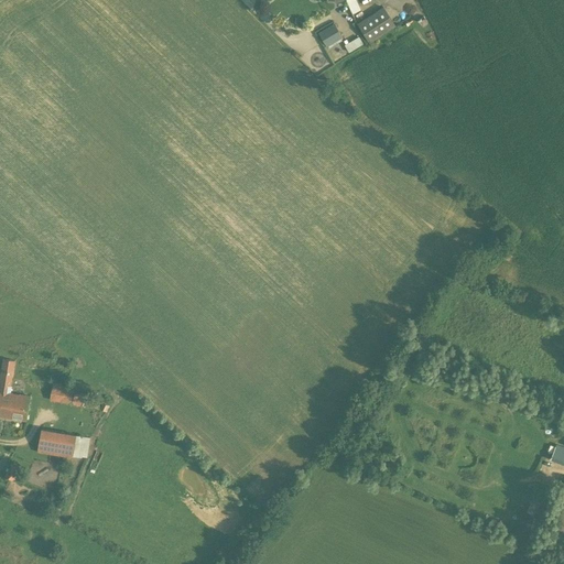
[(383,7),(358,23),(370,42),(396,25),(383,7)]
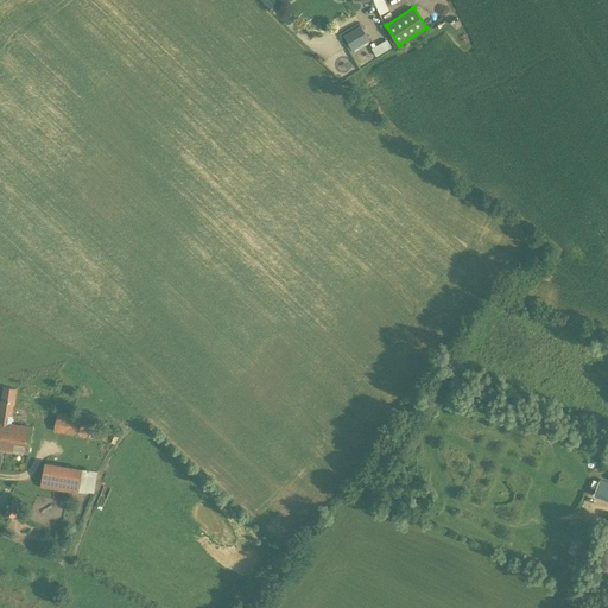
[(352,49),(368,39),(361,26),(343,36),(352,49)]
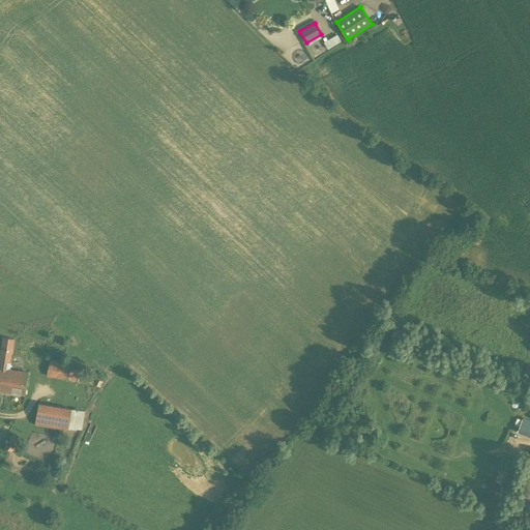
[(328,50),(341,41),(337,35),(324,42),(328,50)]
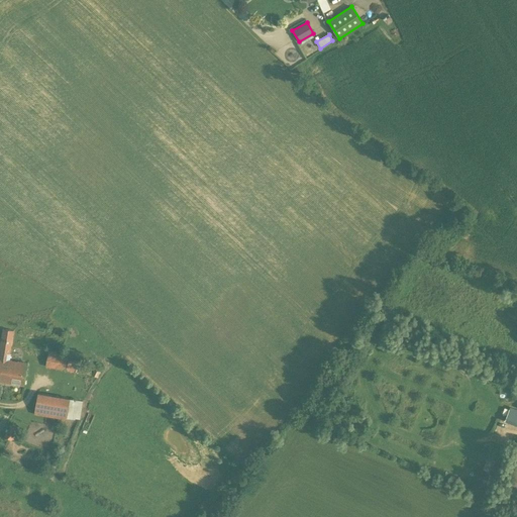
[(317,81),(310,76),(305,81),(312,87),(317,81)]
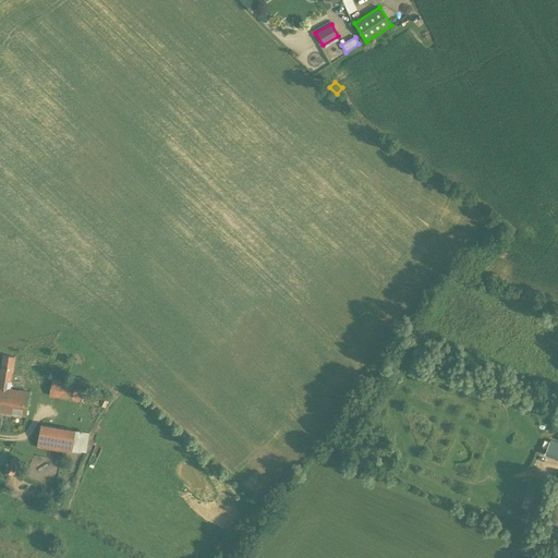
[(2,355),(0,370),(0,411),(25,416),(29,391),(10,388),(14,356),(2,355)]
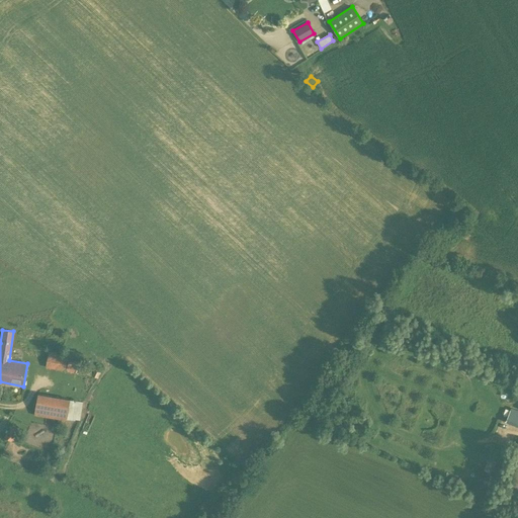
[(67,369),(69,361),(47,358),(46,366),(67,369)]
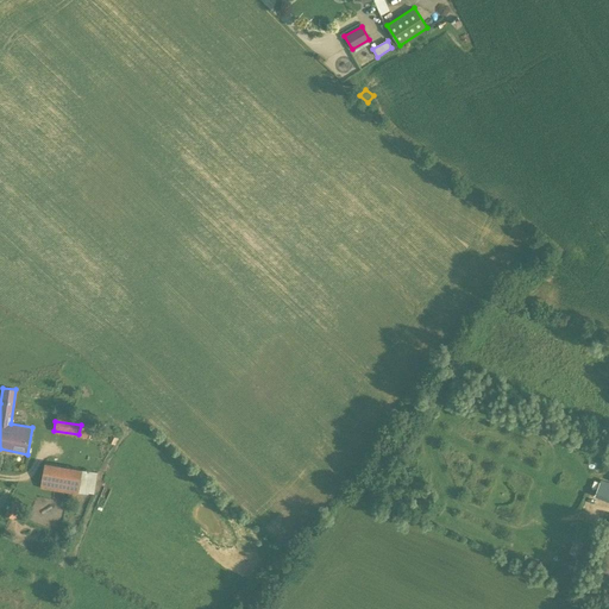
[(77,495),(79,493),(88,494),(88,493),(94,494),(98,472),(82,470),(82,469),(44,463),(41,489),(77,495)]
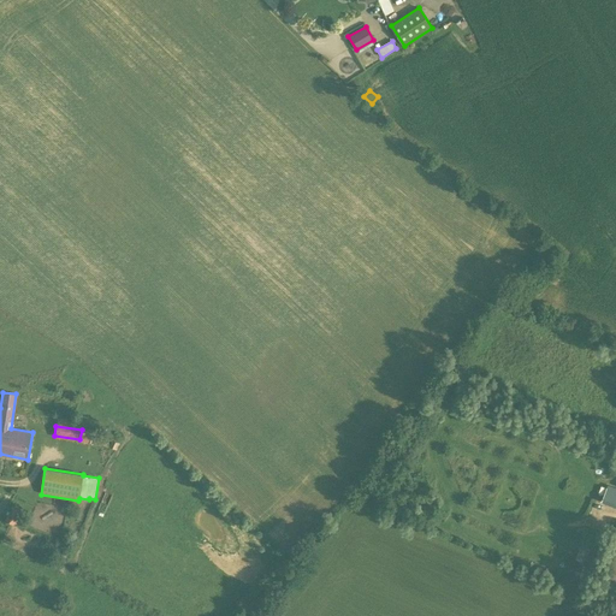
[(615,495),(604,491),(602,499),(615,504),(615,495)]
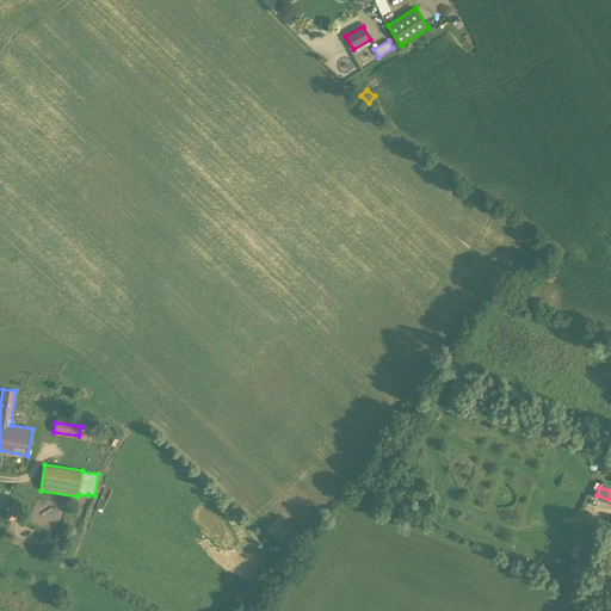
[(13,520),(20,508),(12,503),(5,516),(13,520)]
